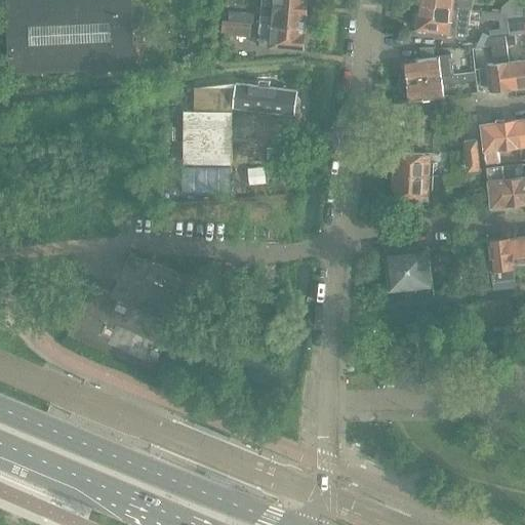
[(7,0),(10,74),(134,69),(130,0),(7,0)]
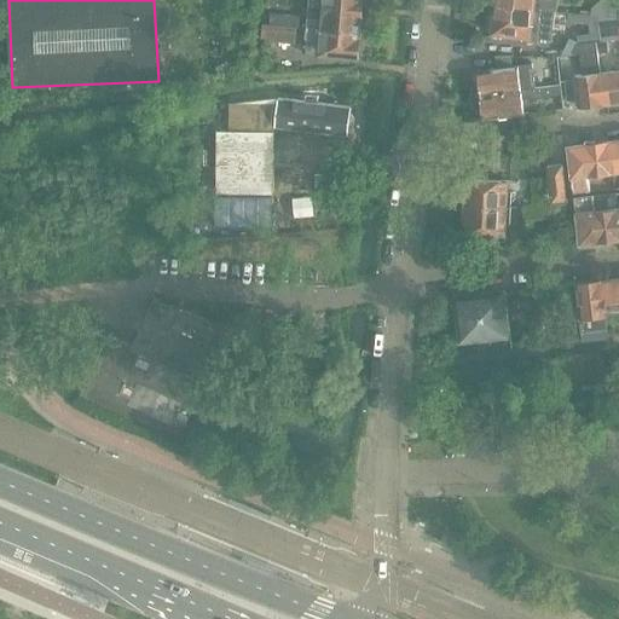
[(323,0),(323,9),(362,12),(362,0),(323,0)]
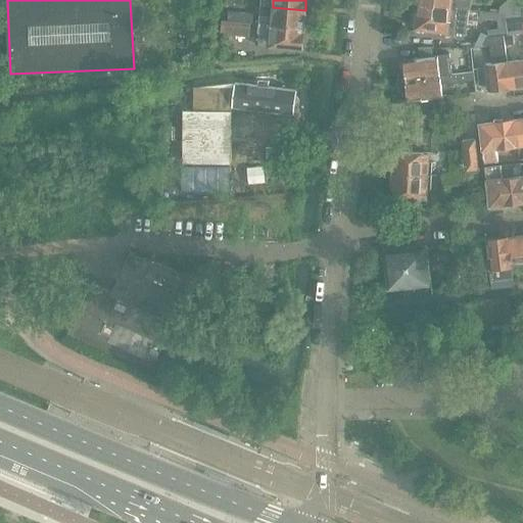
[(420,0),(420,5),(459,9),(470,10),(471,10),(471,0),(420,0)]
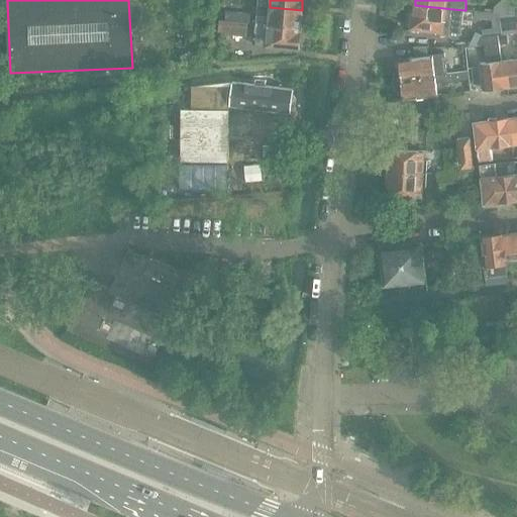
[(495,14),(516,16),(515,1),(504,1),(495,7),(495,14)]
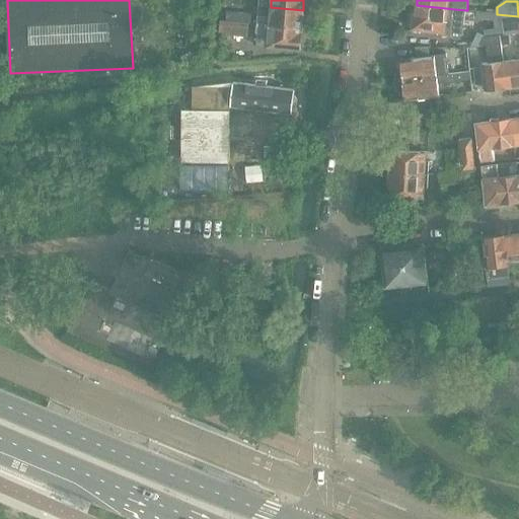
[(413,6),(410,28),(414,28),(414,29),(452,33),(463,34),(466,10),(455,9),(417,5),(417,7),(413,6)]
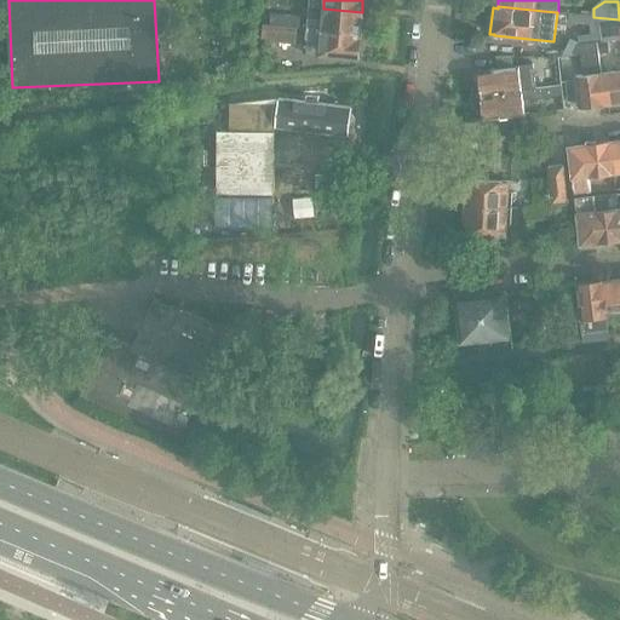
[(308,21),(306,32),(360,36),(362,12),(323,9),(322,22),(308,21)]
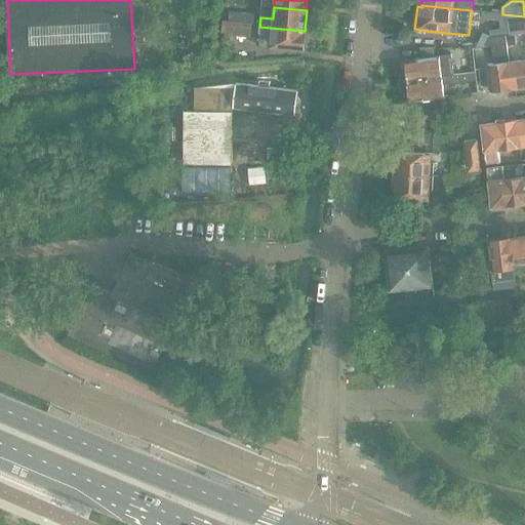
[(524,18),(524,16),(502,14),(484,12),(482,18),(509,21),(511,37),(524,34),(524,18)]
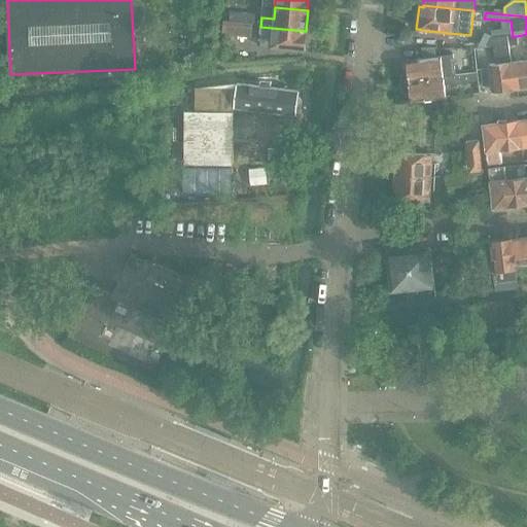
[(231,25),(253,26),(255,27),(256,15),(231,13),(231,25)]
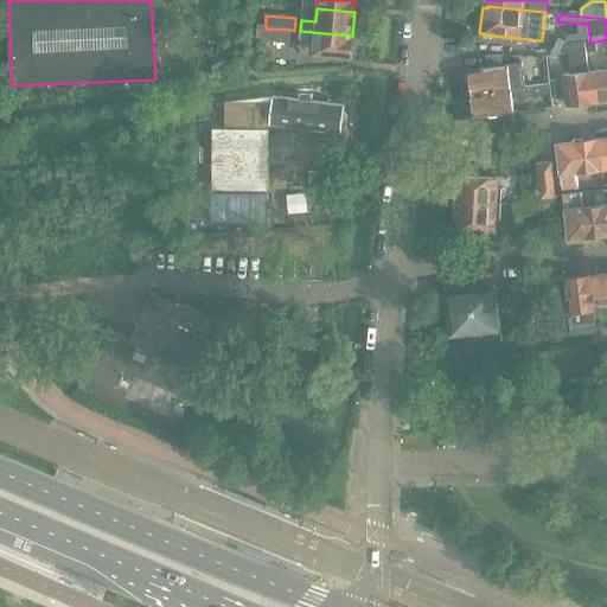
[(292,30),(266,29),(259,27),(257,39),(270,40),(270,43),(291,44),(292,30)]
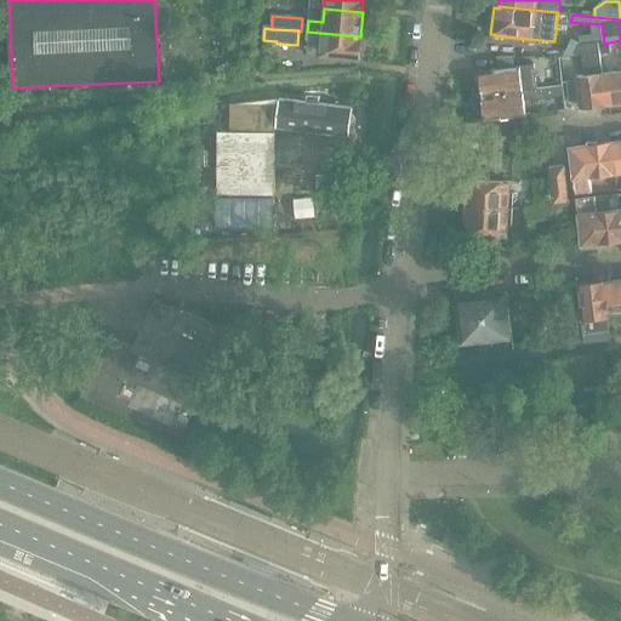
[(360,36),(307,32),(306,41),(311,41),(308,56),(358,61),(360,36)]
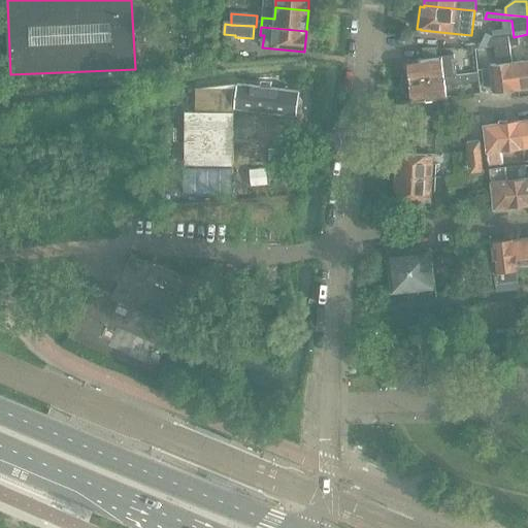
[(515,90),(512,63),(512,64),(509,45),(496,47),(498,65),(491,66),(491,69),(484,70),(484,88),(493,87),(494,93),(515,90)]
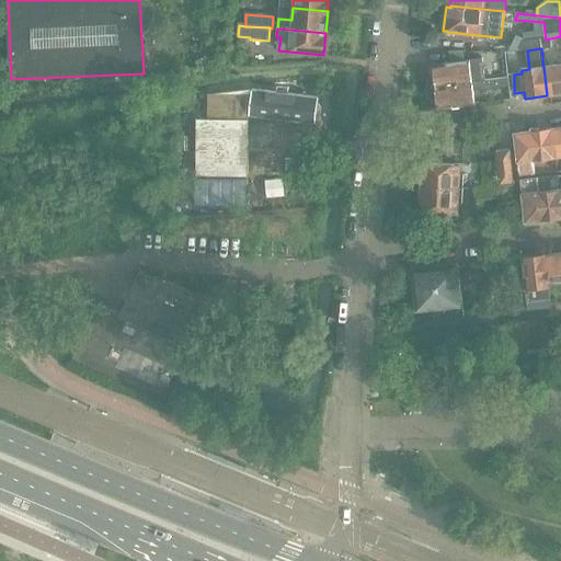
[(435,80),(436,87),(436,88),(485,81),(483,59),(469,61),(433,66),(432,72),(435,80)]
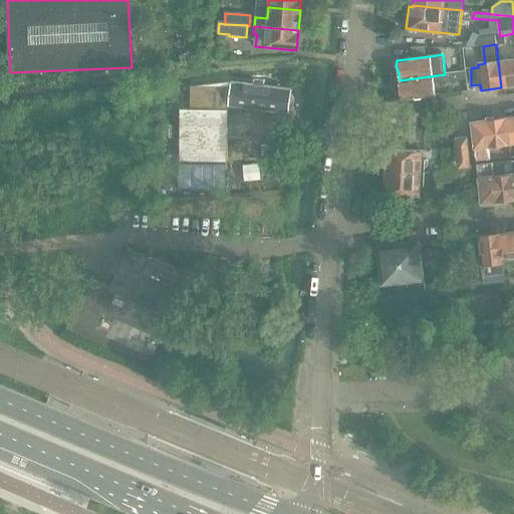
[(513,85),(513,59),(498,61),(501,87),(504,87),(504,86),(513,85)]
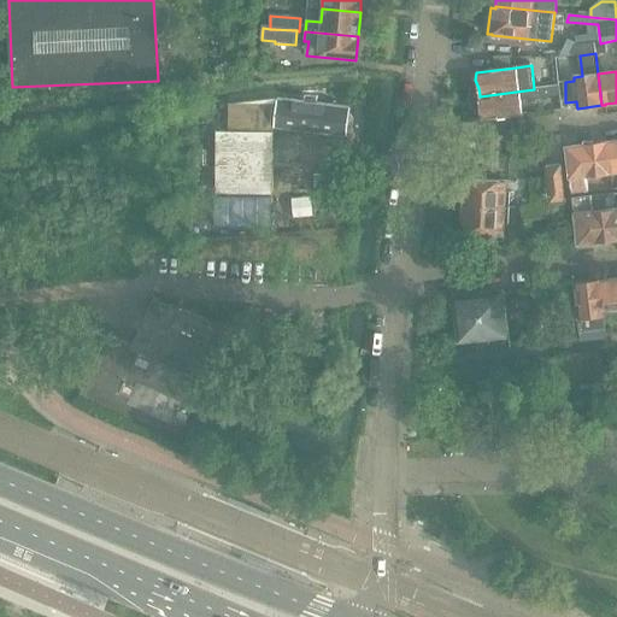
[(480,97),(480,95),(471,97),(472,107),(480,106),(480,112),(482,119),(522,115),(521,101),(559,95),(558,86),(534,89),(480,97)]
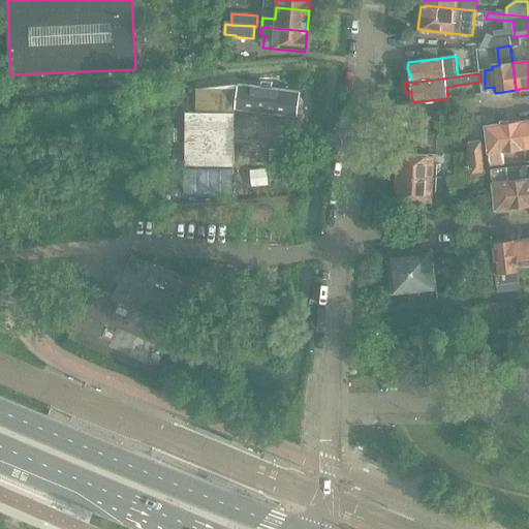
[(185,114),(185,167),(234,168),(235,110),(297,117),(298,112),(301,112),(303,109),(304,101),(301,98),(300,98),(300,92),(238,85),(238,89),(196,92),(198,113),(185,114)]
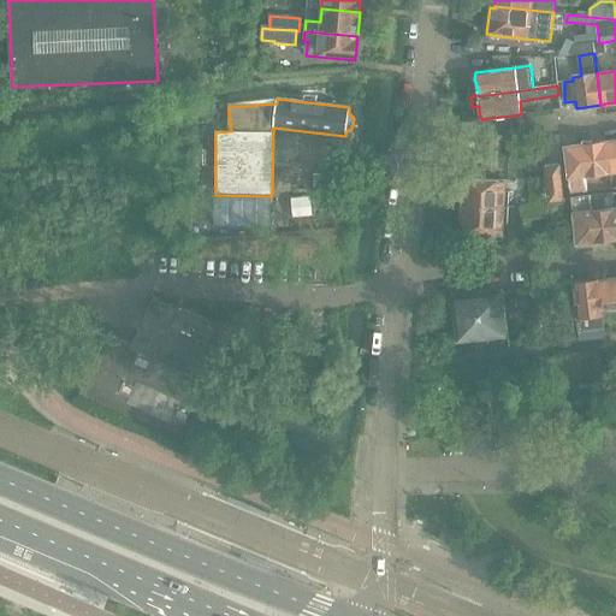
[(609,141),(605,142),(609,173),(615,172),(615,141),(609,142),(609,141)]
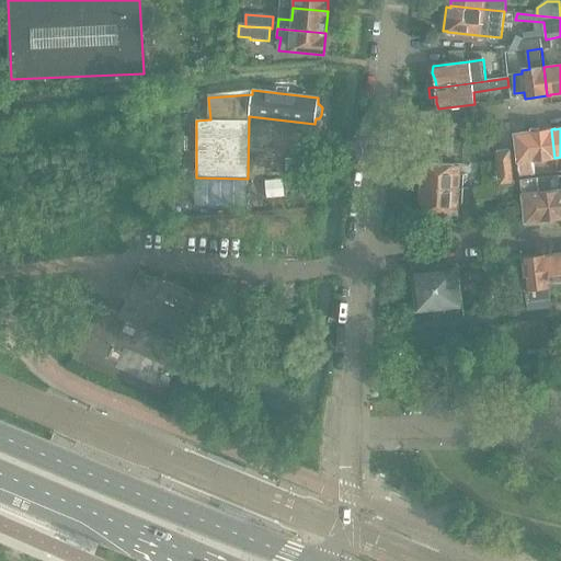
[(554,158),(551,129),(529,132),(529,133),(519,134),(516,137),(521,176),(536,174),(534,160),(554,158)]
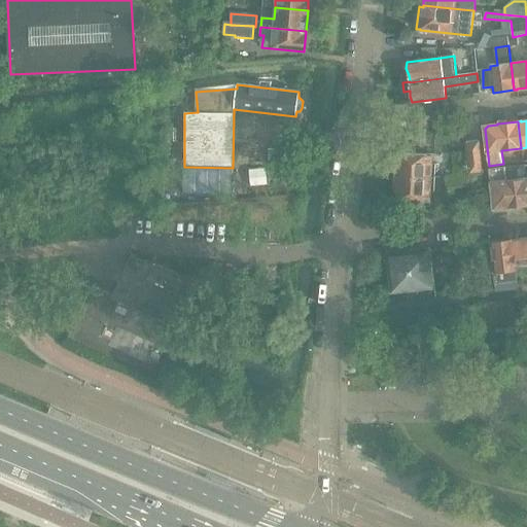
[(466,142),(470,173),(482,172),(479,141),(466,142)]
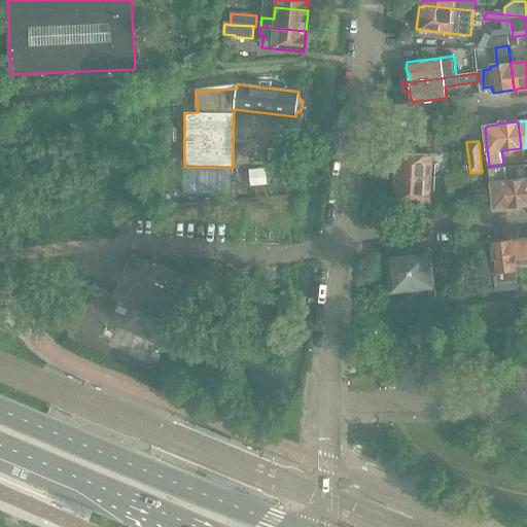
[(396,176),(435,177),(436,164),(431,164),(432,154),(397,152),(397,154),(395,154),(395,162),(397,162),(396,176)]
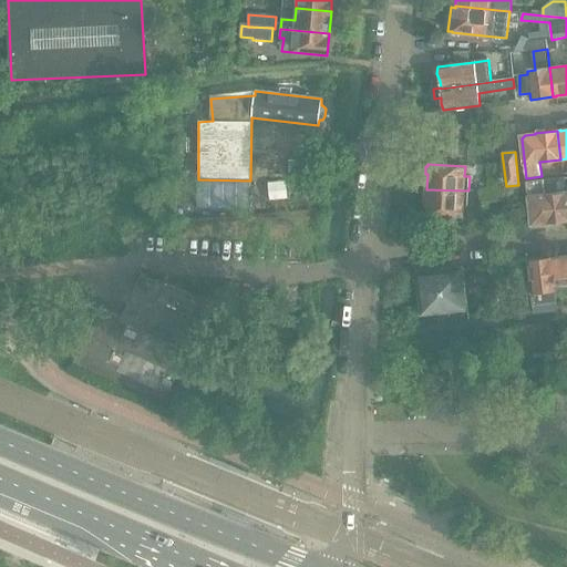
[(488,165),(487,187),(503,186),(502,164),(488,165)]
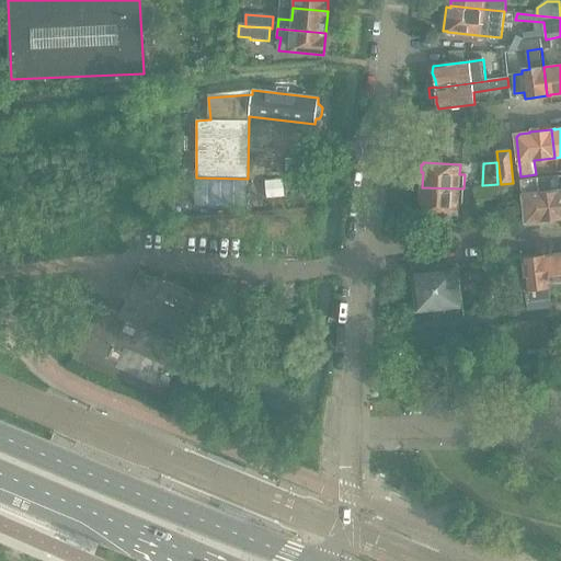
[(560,219),(560,206),(559,191),(558,176),(536,180),(522,181),(526,220),(529,222),(541,221),(541,222),(560,219)]
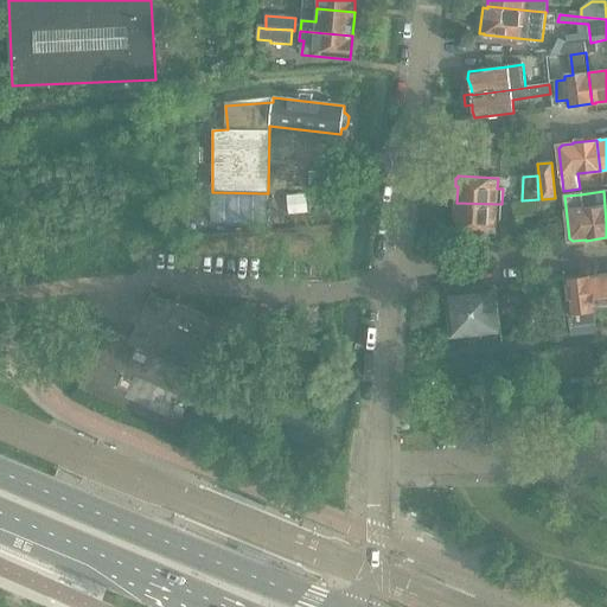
[(211,195),(211,223),(268,224),(268,196),(211,195)]
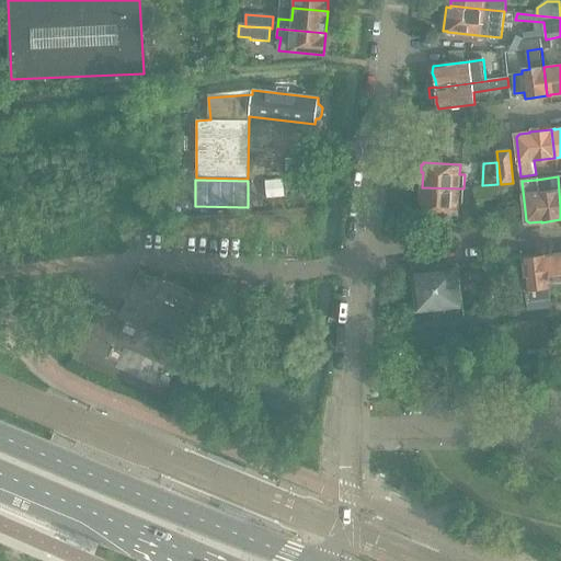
[(474,201),(515,197),(513,183),(501,184),(497,184),(482,185),(473,186),(474,201)]
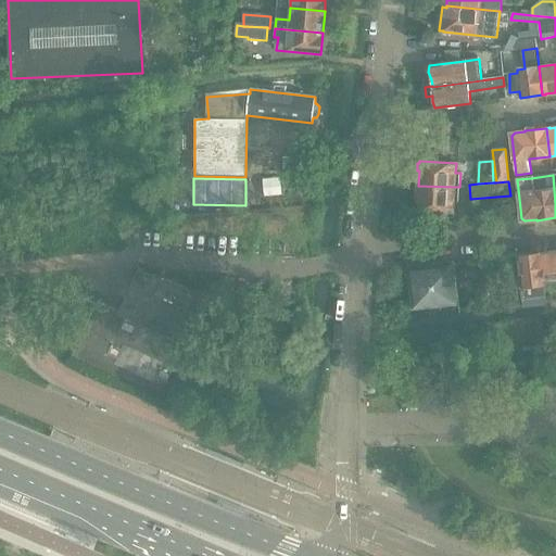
[(459,187),(418,186),(418,200),(416,200),(415,207),(418,207),(418,210),(454,211),(454,202),(458,202),(459,187)]
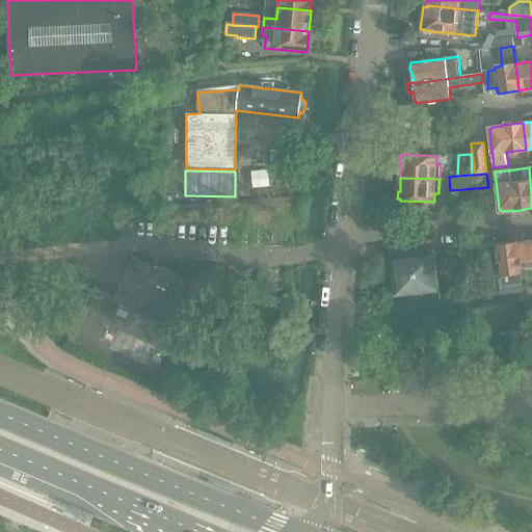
[(531,240),(517,242),(521,270),(531,268),(531,240)]
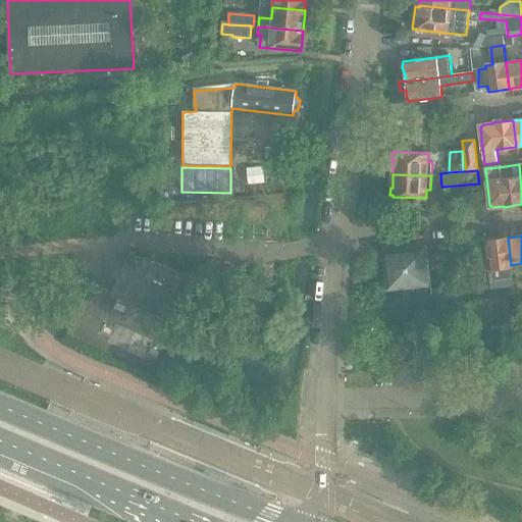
[(511,265),(508,238),(485,241),(490,282),(513,279),(511,265)]
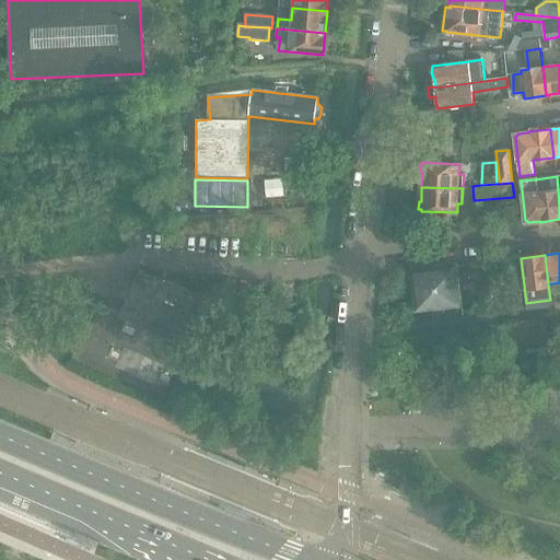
[(457,306),(459,306),(454,266),(453,266),(453,267),(416,271),(416,270),(415,270),(417,292),(415,295),(416,302),(418,304),(419,311),(420,311),(420,308),(457,304),(457,306)]
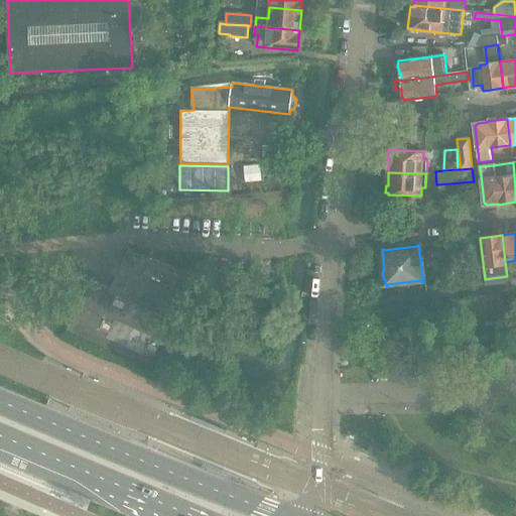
[(111,290),(171,318),(190,278),(130,250),(111,290)]
